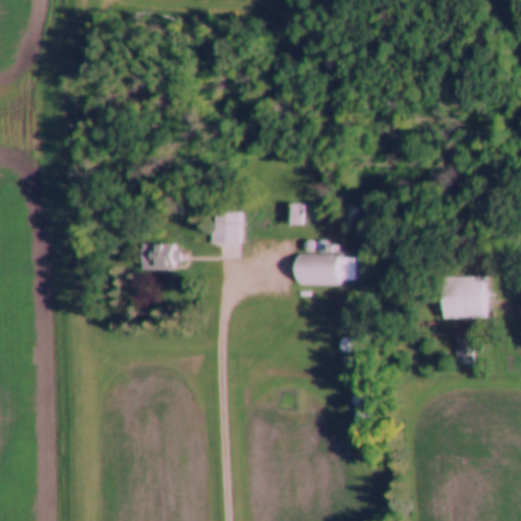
[(224,211),(214,211),(214,228),(233,228),(233,203),(224,203),(224,211)]
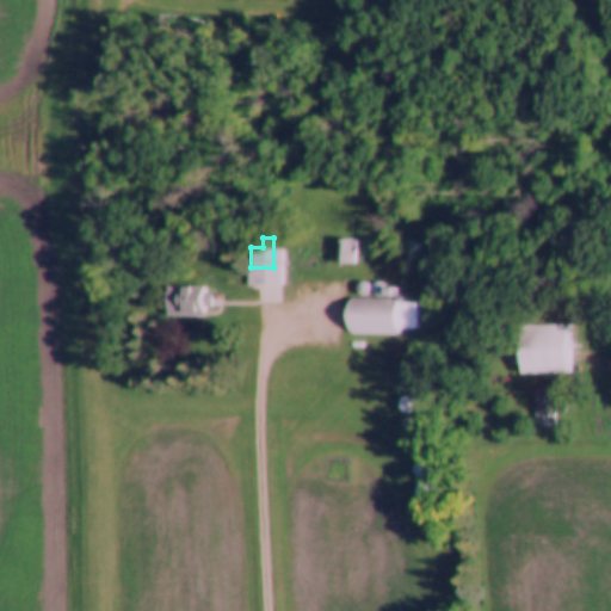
[(356,265),(356,240),(334,240),(334,265),(356,265)]
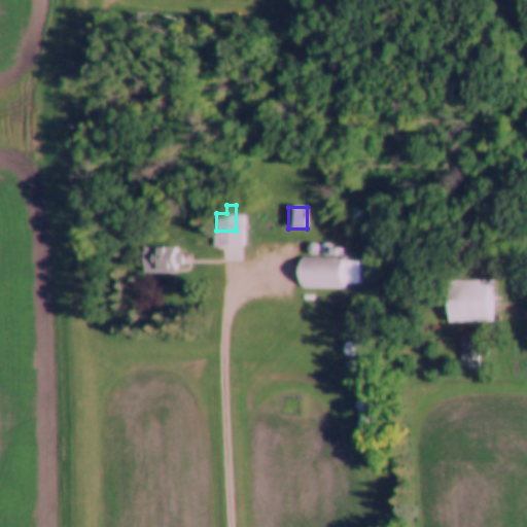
[(345,288),(345,247),(320,247),(320,257),(297,257),(297,288),(345,288)]
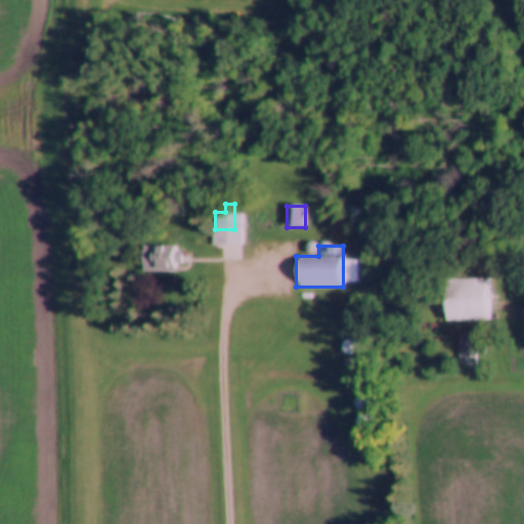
[(142,272),(177,272),(177,247),(142,247),(142,272)]
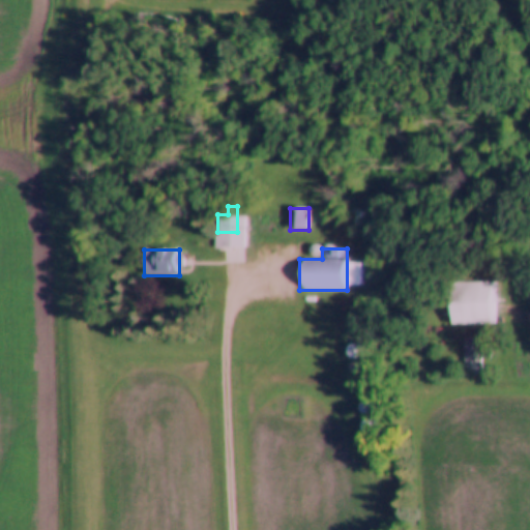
[(495,325),(495,282),(448,282),(448,325),(495,325)]
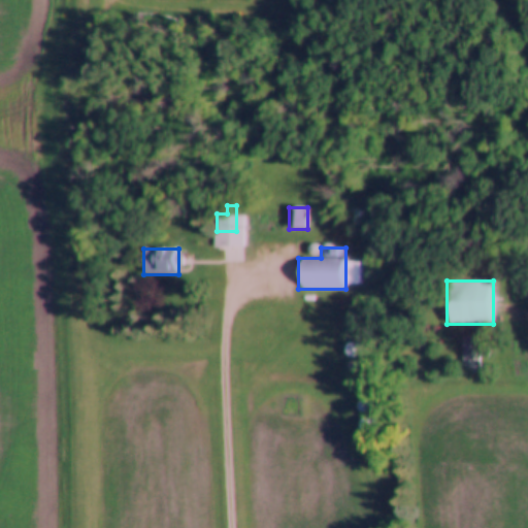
[(462,369),(480,369),(480,358),(490,358),(490,336),(462,336),(462,369)]
